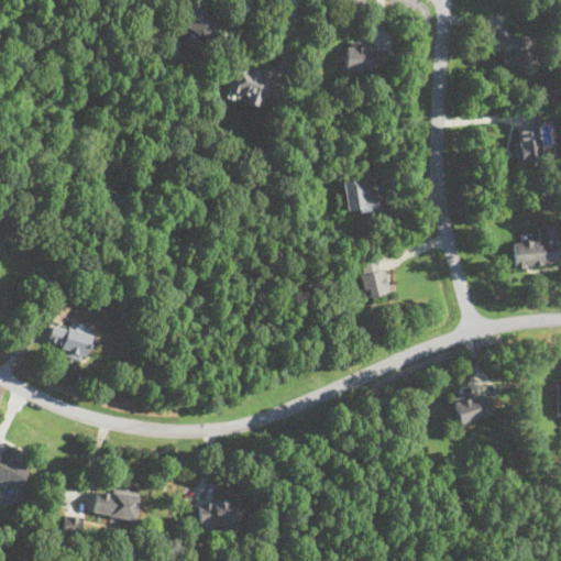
[(505,66),(532,68),(534,36),(495,35),(495,54),(506,55),(505,66)]
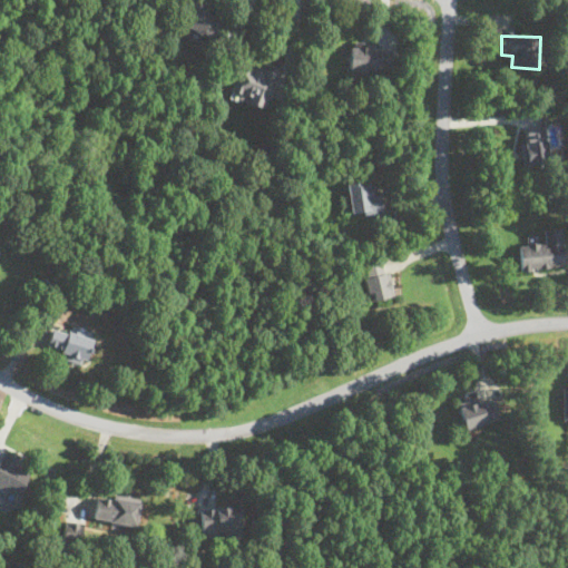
[(351,70),(391,70),(391,46),(351,46),(351,70)]
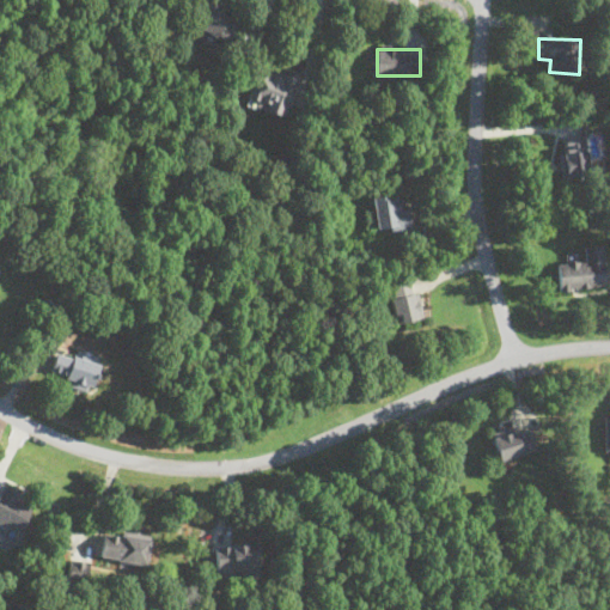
[(246,105),(290,119),(302,78),(260,65),(246,105)]
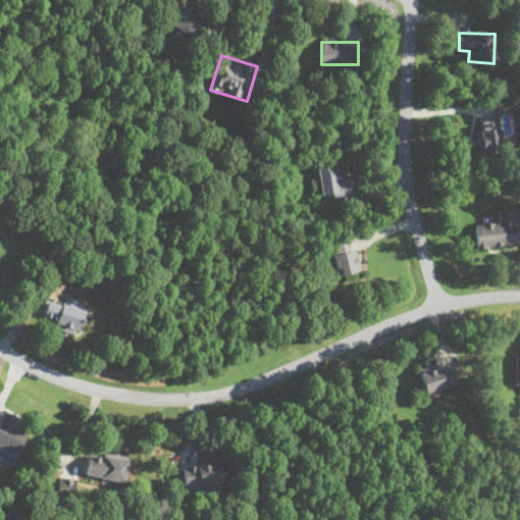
[(478,118),(483,154),(505,151),(500,115),(478,118)]
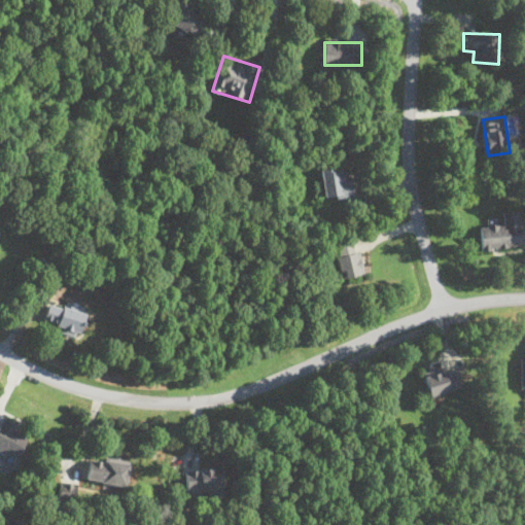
[(342,176),(340,168),(320,172),(327,202),(356,196),(351,173),(342,176)]
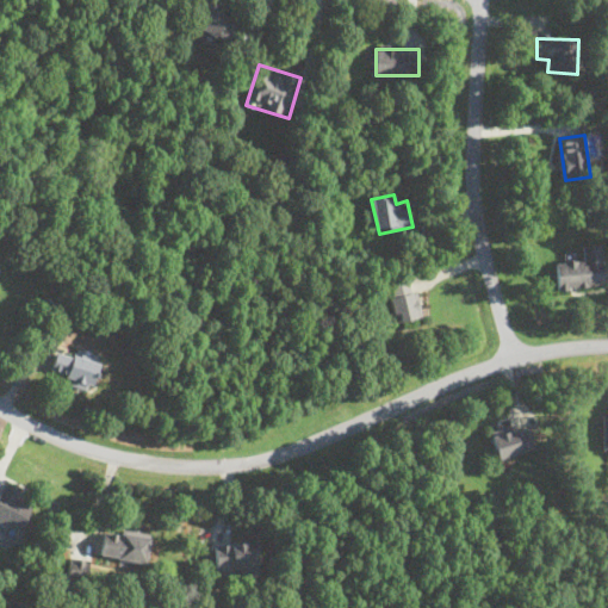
[(559,291),(607,287),(603,246),(579,247),(581,260),(557,262),(559,291)]
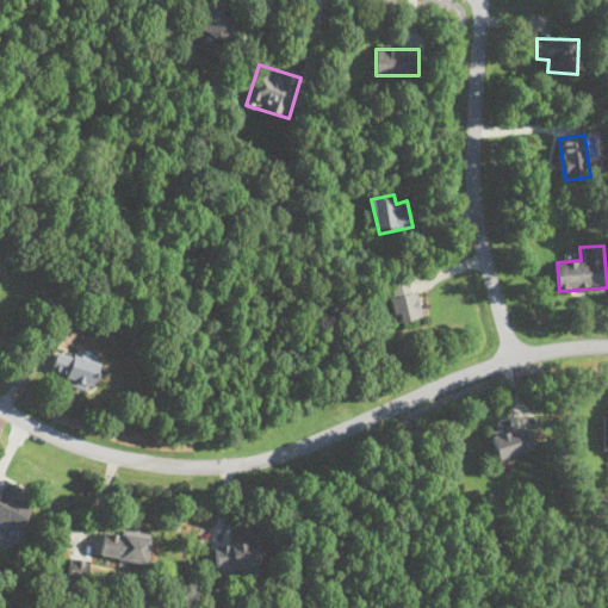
[(425,318),(415,278),(389,284),(397,324),(425,318)]
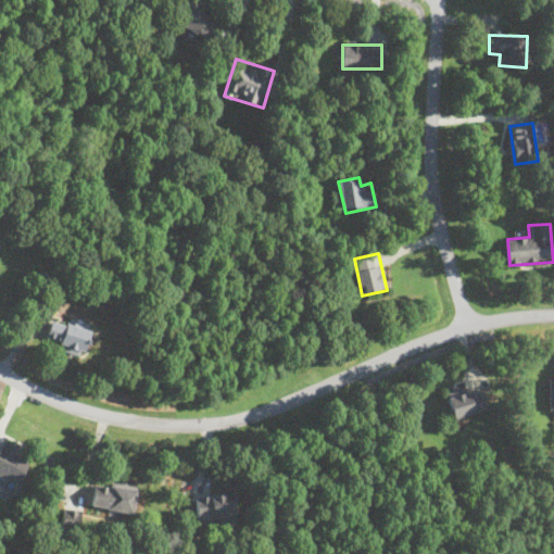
[(57,349),(83,357),(92,331),(53,318),(46,338),(59,342),(57,349)]
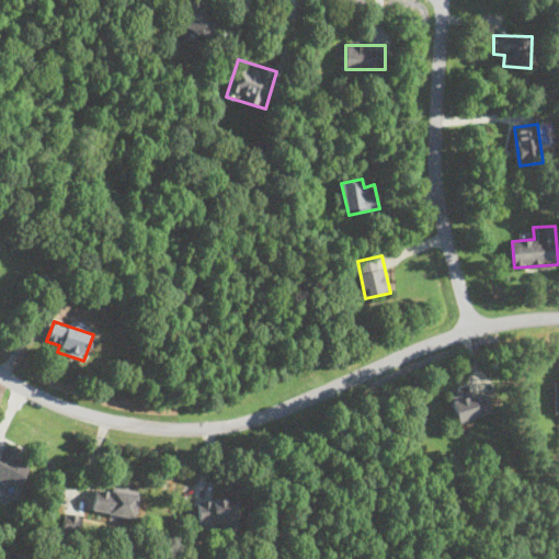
[(459,424),(494,413),(487,388),(452,399),(459,424)]
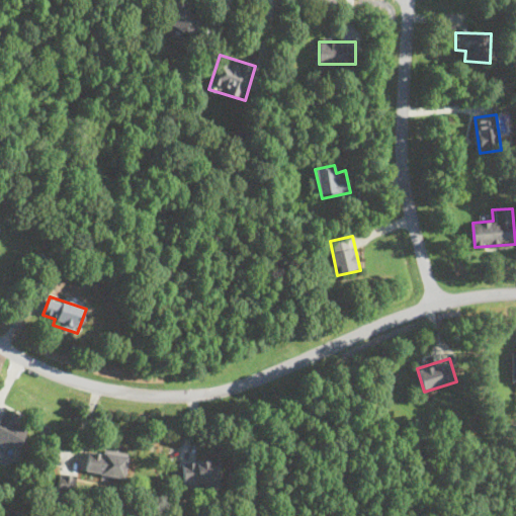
[(0,420),(0,443),(17,452),(28,430),(18,425),(22,417),(6,409),(0,420)]
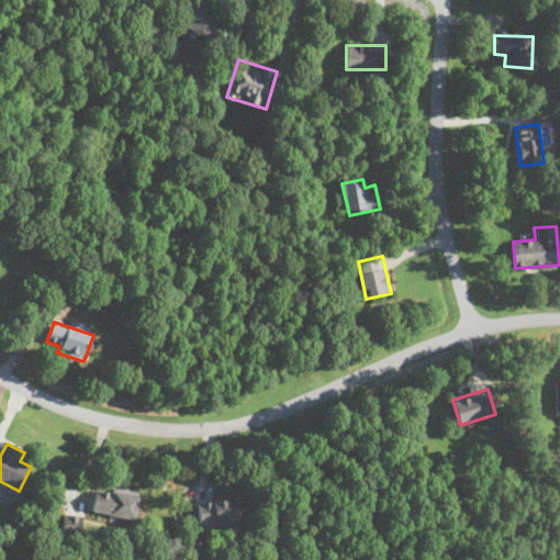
[(136,521),(140,494),(97,490),(93,516),(136,521)]
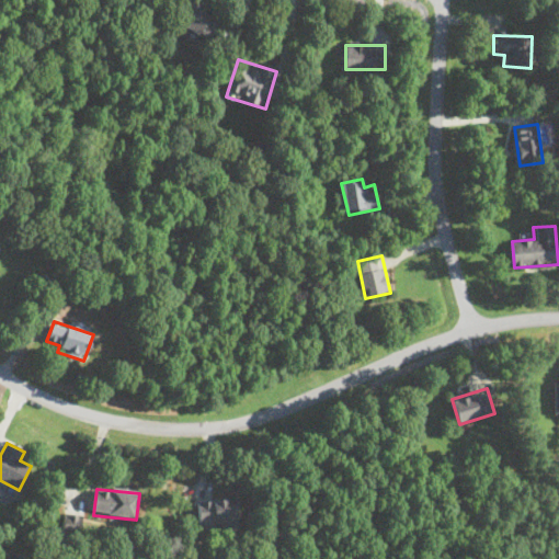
[(197,501),(201,535),(241,532),(238,498),(197,501)]
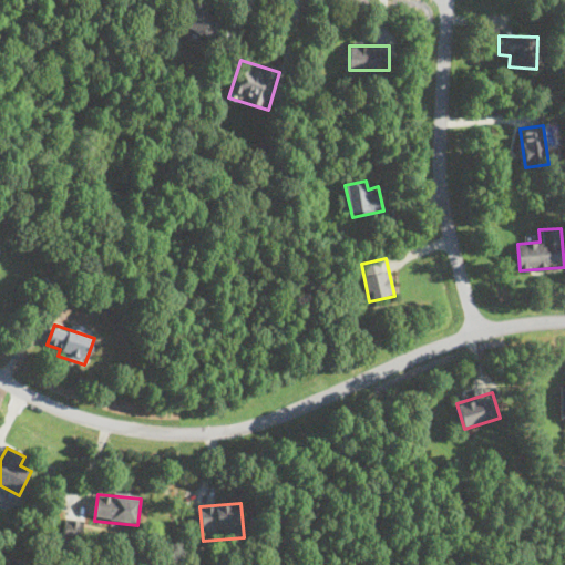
[(86,522),(68,517),(62,537),(82,542),(86,522)]
